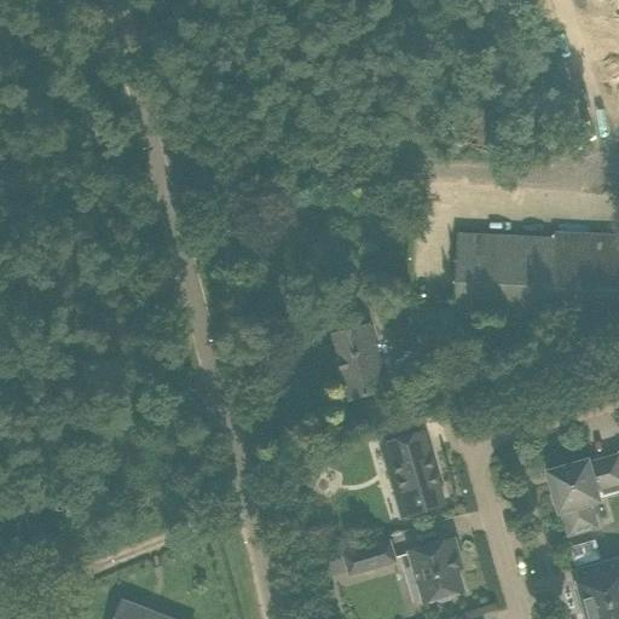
[(618,77),(606,77),(618,116),(618,115),(618,77)]
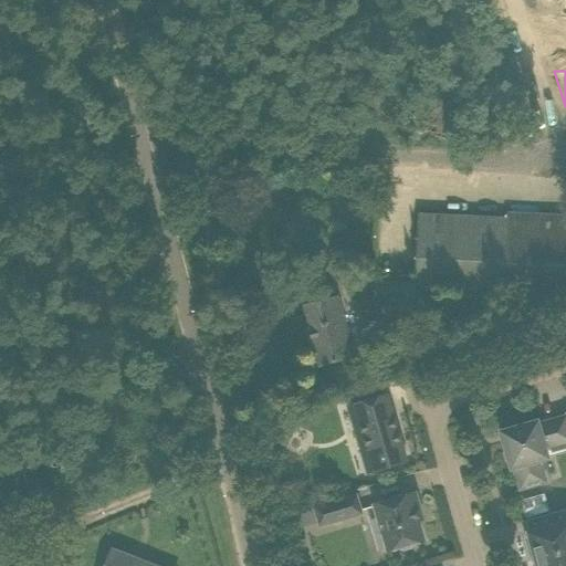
[(419,213),(416,283),(431,285),(565,291),(565,215),(507,212),(507,218),(419,213)]
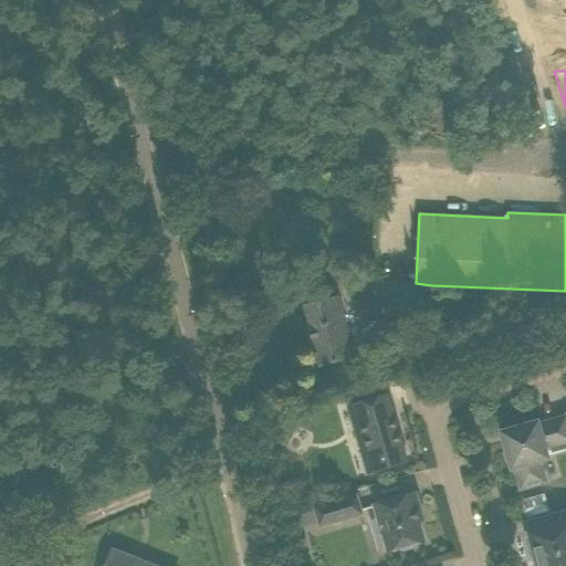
[(431,285),(416,283),(400,283),(399,310),(430,311),(431,285)]
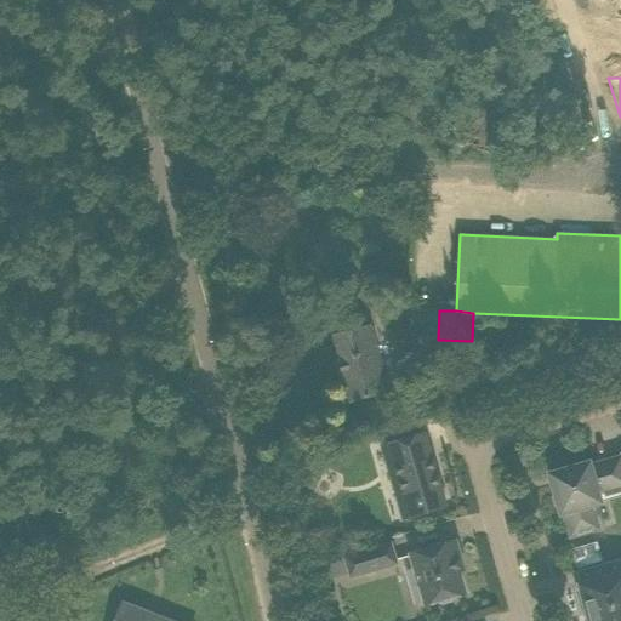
[(340,359),(335,360),(347,403),(388,392),(370,324),(332,335),(340,359)]
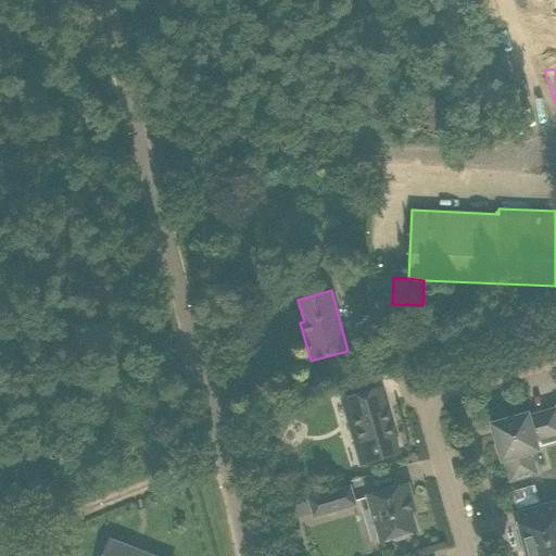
[(365,462),(366,464),(400,454),(380,387),(346,396),(359,443),(354,444),(359,464),(365,462)]
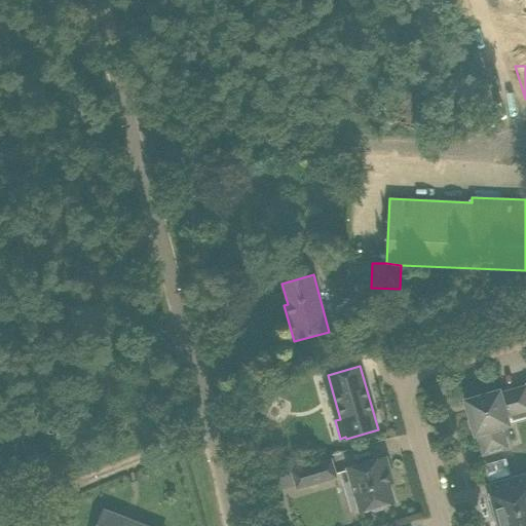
[(502,428),(511,426),(508,419),(525,413),(525,386),(500,393),(499,390),(468,400),(465,406),(475,437),(477,436),(483,455),(508,448),(502,428)]
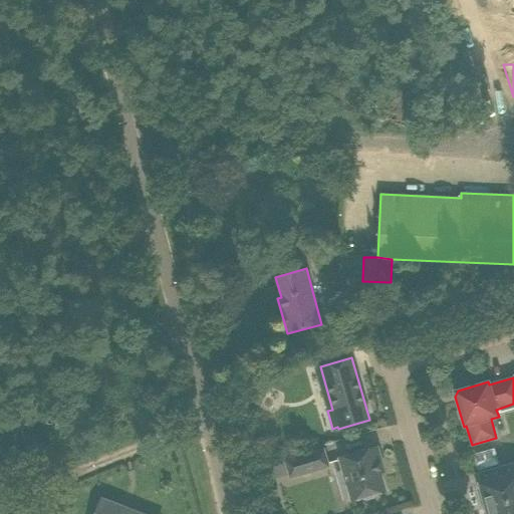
[(377,447),(338,458),(350,501),(362,497),(365,499),(373,497),(375,494),(386,491),(380,473),(384,472),(381,463),(377,447)]
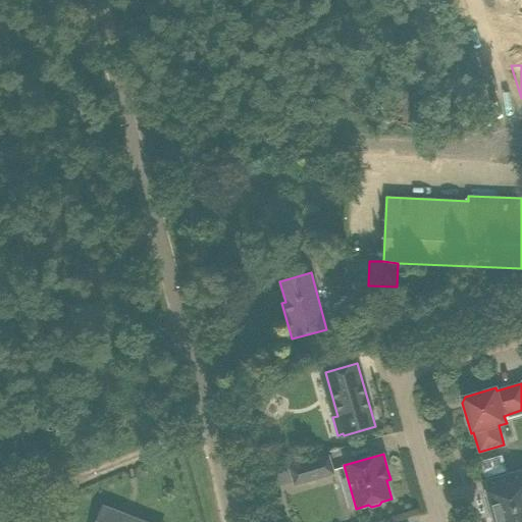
[(501,456),(480,462),(484,478),(506,472),(501,456)]
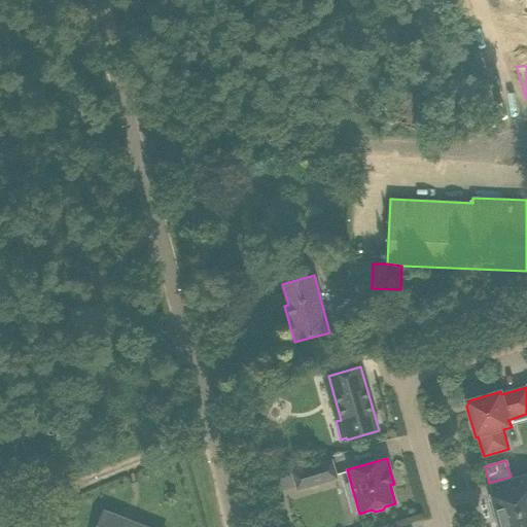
[(292,472),(297,490),(337,479),(331,461),(292,472)]
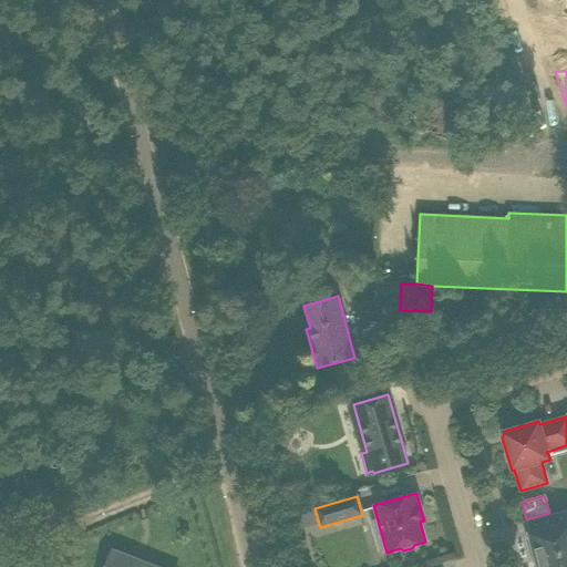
[(535,555),(537,559),(566,550),(566,509),(548,515),(552,528),(529,534),(531,538),(526,540),(531,556),(535,555)]
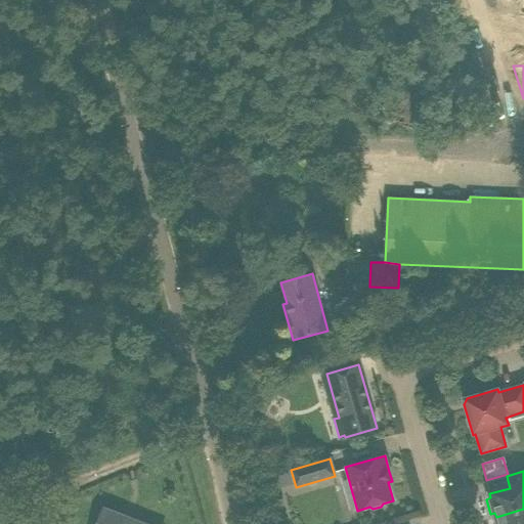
[(523,523),(523,509),(496,517),(497,522),(493,523),(523,523)]
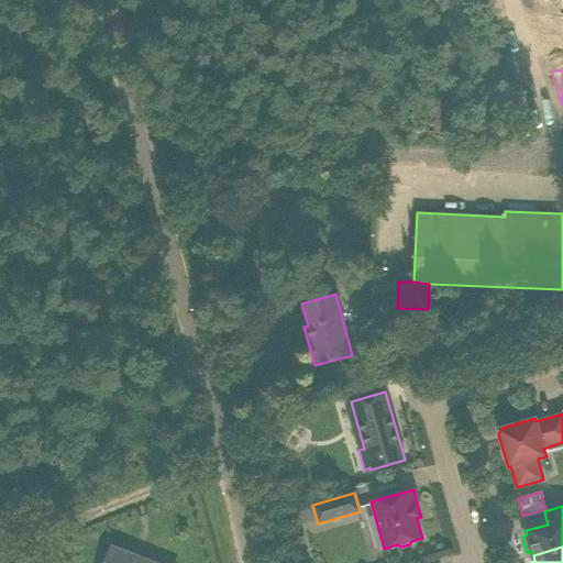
[(105,562),(152,562),(111,548),(105,562)]
